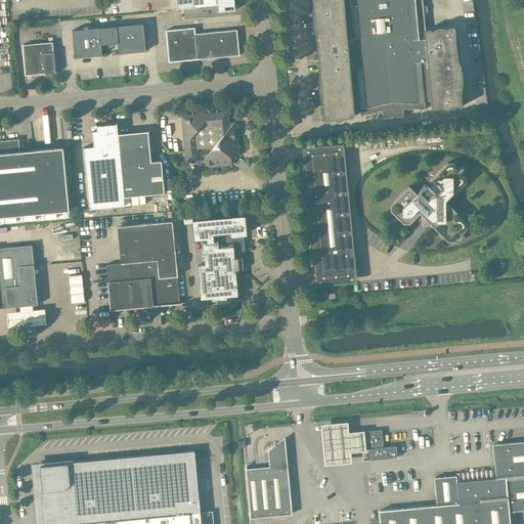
[(235,10),(233,0),(176,0),(177,9),(193,8),(218,5),(219,12),(235,10)]
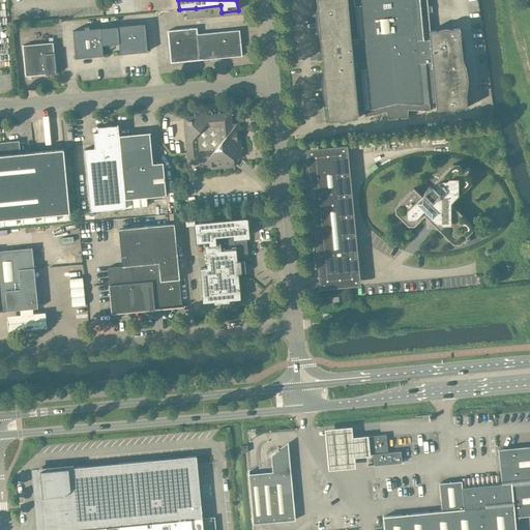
[(442,33),(442,30),(431,31),(427,0),(316,0),(317,5),(319,5),(322,41),(320,41),(323,72),(325,72),(328,108),(326,108),(327,121),(340,119),(341,120),(343,121),(346,120),(347,119),(358,118),(358,111),(364,110),(364,117),(386,112),(388,120),(408,118),(408,110),(431,111),(430,104),(436,104),(437,111),(448,110),(450,111),(454,111),(455,109),(468,108),(467,95),(464,95),(461,60),(463,60),(460,28),(447,30),(448,33),(442,33)]
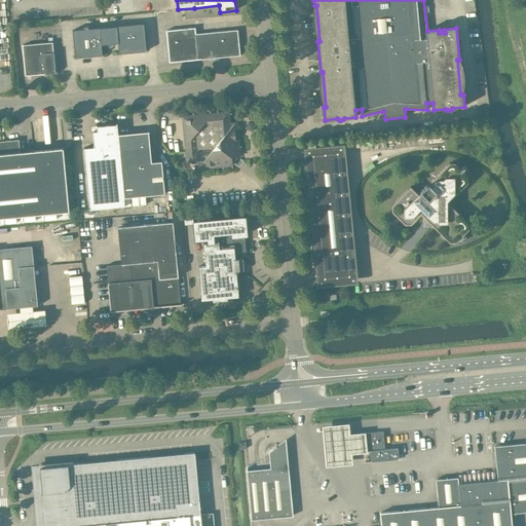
[(146,51),(143,24),(100,28),(72,31),(75,58),(102,55),(101,45),(117,43),(118,53),(146,51)]
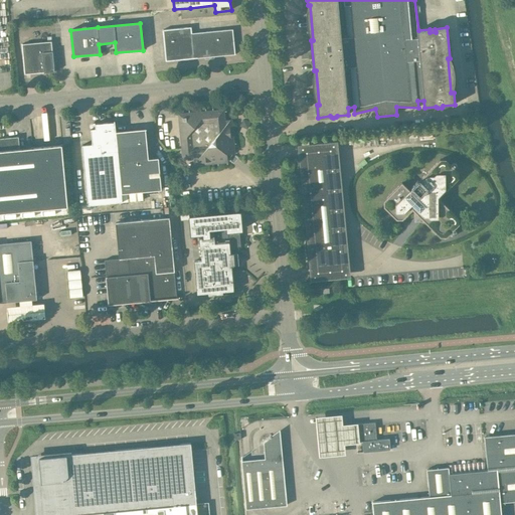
[(234,54),(232,29),(191,33),(191,27),(187,27),(162,30),(165,61),(193,58),(234,54)]
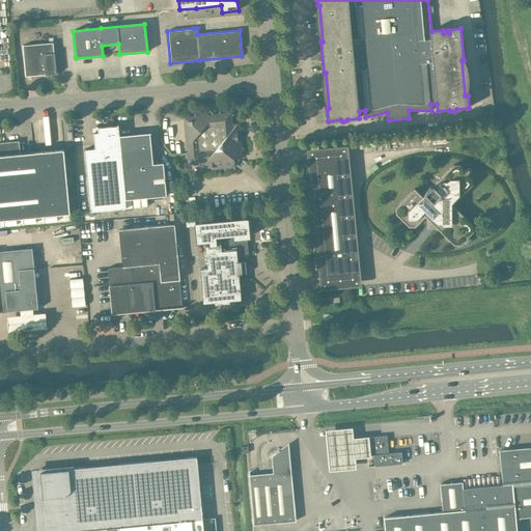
[(56,74),(53,43),(23,46),(26,77),(56,74)]
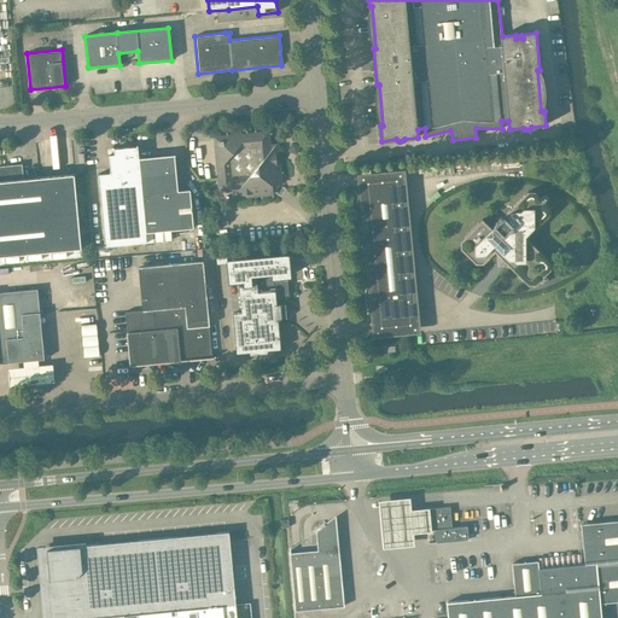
[(0,76),(13,76),(12,63),(0,63),(0,76)]
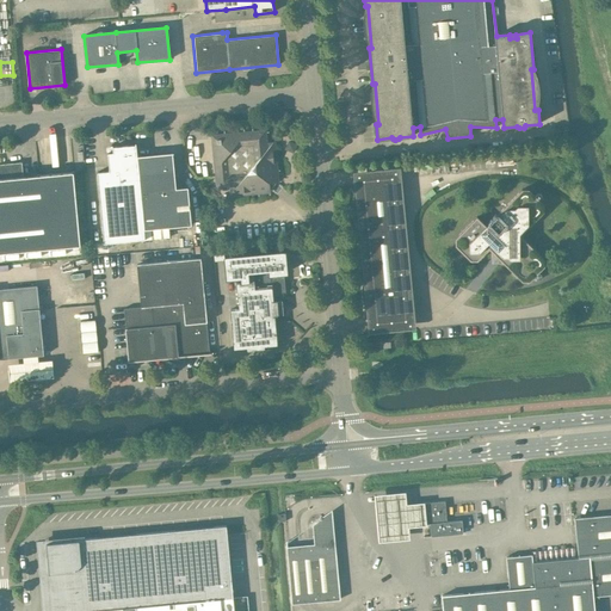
[(269,131),(216,134),(218,196),(273,193),(273,183),(281,183),(279,156),(277,156),(276,142),(270,142),(269,131)]
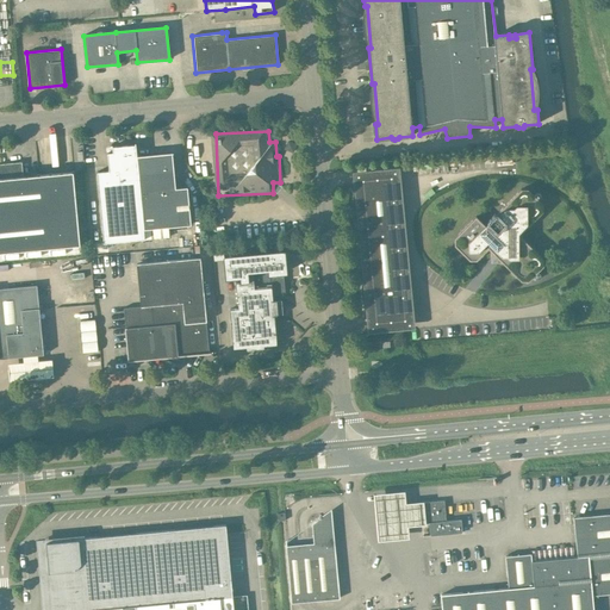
[(144,240),(144,229),(137,156),(136,143),(135,143),(135,144),(112,147),(112,149),(110,153),(107,153),(109,170),(97,172),(104,243),(144,240)]
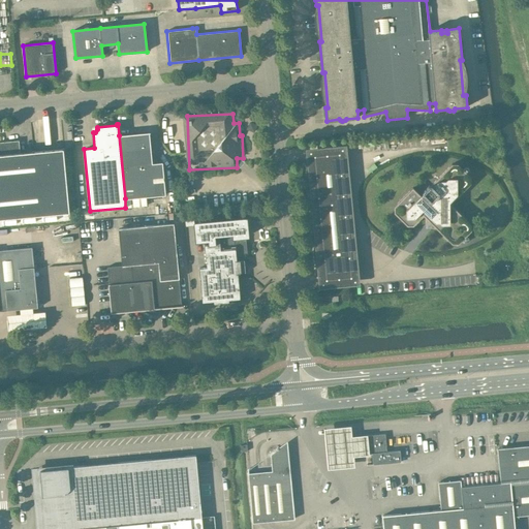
[(165,195),(162,162),(152,163),(149,133),(150,133),(150,132),(119,135),(125,198),(165,195)]
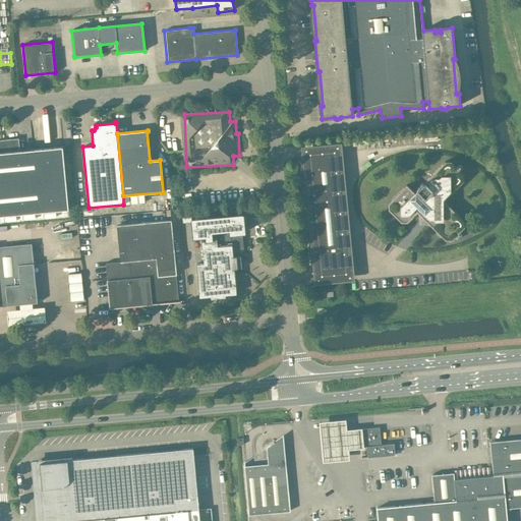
[(0,216),(68,210),(62,148),(62,147),(34,150),(33,150),(20,151),(18,138),(0,139),(0,216)]
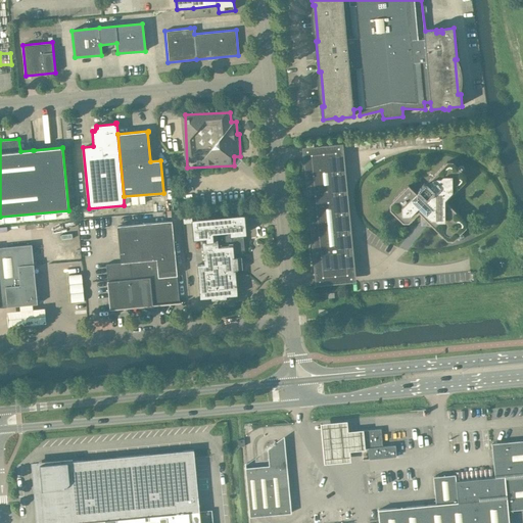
[(338,157),(336,157),(336,158),(319,160),(312,160),(310,160),(307,161),(306,163),(305,165),(305,168),(306,180),(315,266),(315,268),(317,269),(317,270),(318,271),(320,272),(322,272),(324,271),(328,271),(344,270),(346,269),(348,269),(350,268),(351,267),(352,266),(352,264),(352,262),(345,176),(344,165),(343,163),(343,161),(342,160),(340,158),(338,157)]
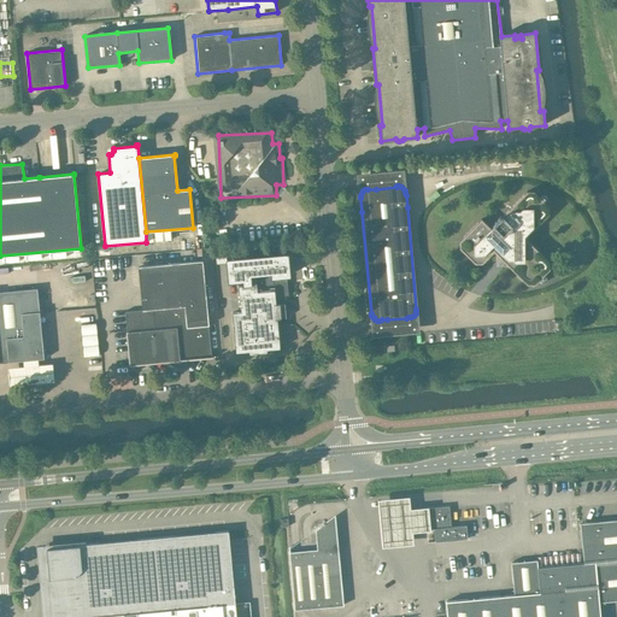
[(460,248),(475,263),(482,263),(494,251),(497,254),(497,260),(503,260),(527,285),(534,285),(550,269),(550,263),(526,239),(550,215),(550,207),(534,192),(527,192),(503,216),(500,217),(493,224),(493,227),(491,228),(482,219),(459,241),(460,248)]
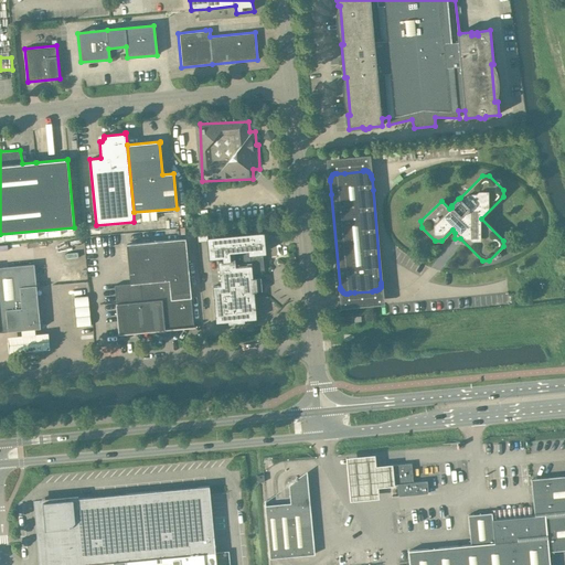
[(262,290),(260,278),(258,278),(257,272),(264,270),(262,253),(264,253),(263,233),(209,238),(210,258),(222,256),(222,262),(219,262),(221,286),(213,287),(216,323),(227,322),(227,323),(245,322),(245,320),(256,319),(254,291),(262,290)]
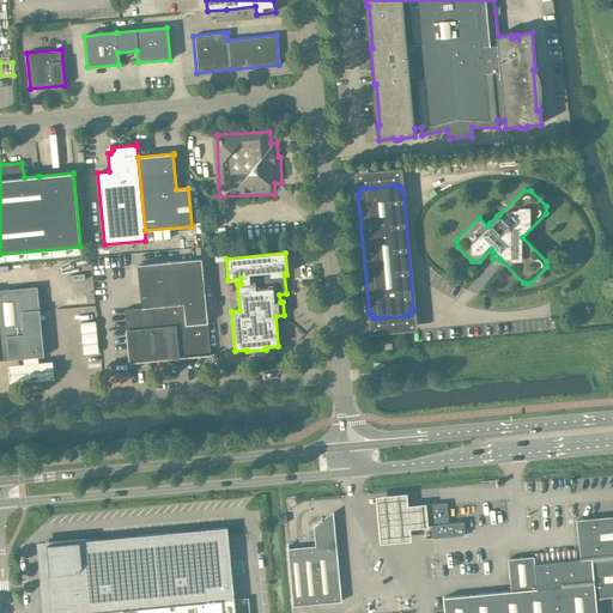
[(201,259),(138,265),(141,308),(125,309),(129,363),(211,354),(201,259)]
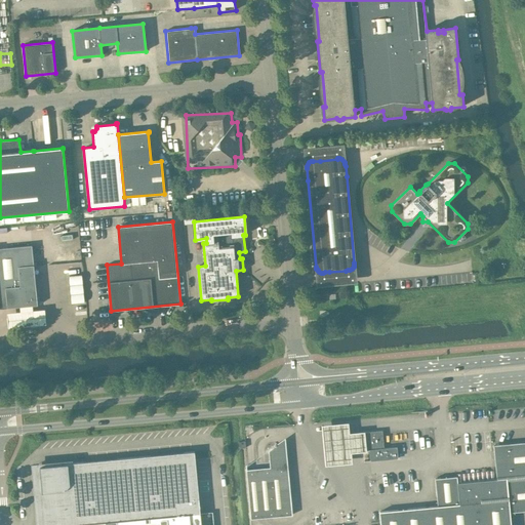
[(32,245),(0,248),(0,308),(8,308),(19,307),(23,307),(32,306),(38,305),(34,266),(32,245)]
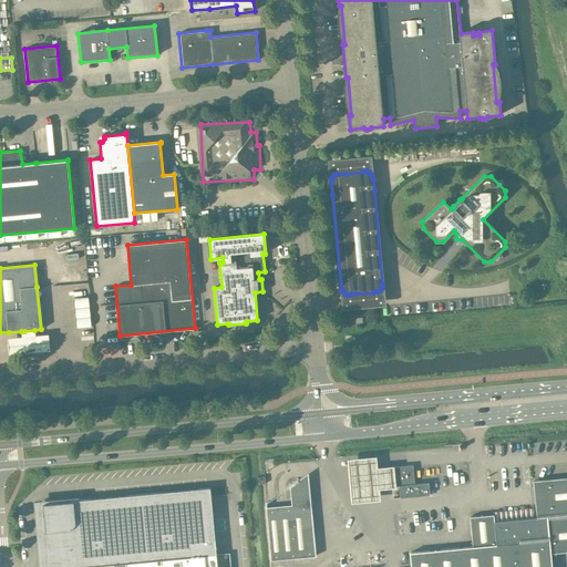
[(78,298),(79,328),(93,328),(92,298),(78,298)]
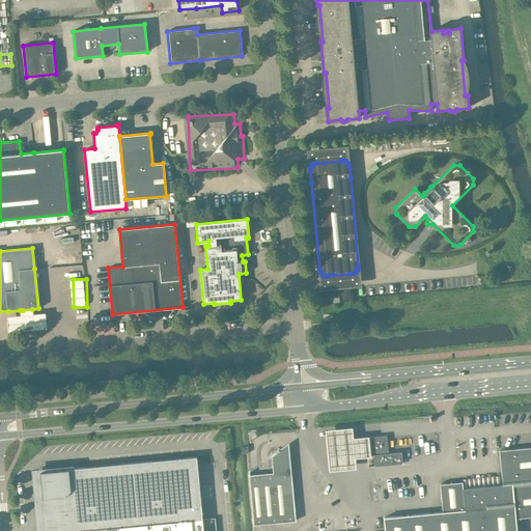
[(351,427),(326,429),(327,437),(330,471),(357,469),(356,456),(367,455),(365,437),(352,438),(351,427)]
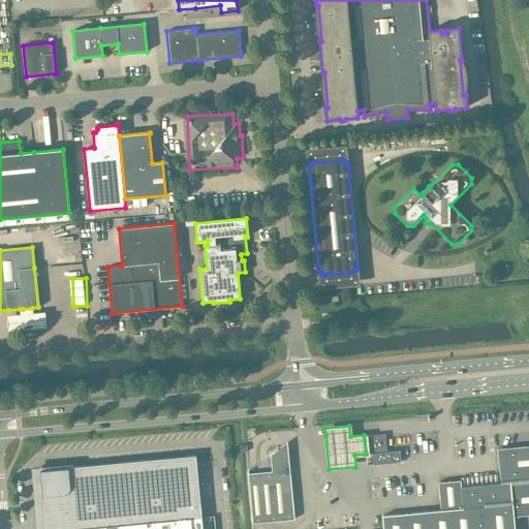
[(386,452),(385,433),(364,435),(366,454),(373,453),(374,464),(401,462),(400,450),(386,452)]
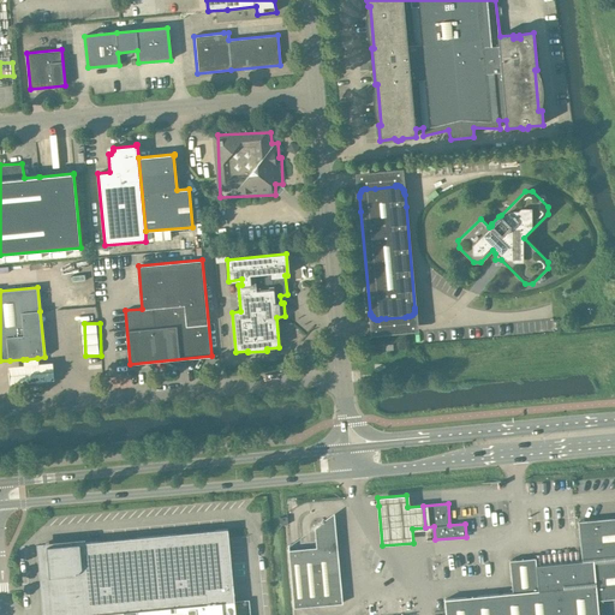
[(598,614),(597,601),(608,599),(614,598),(614,518),(578,521),(581,561),(536,566),(536,559),(509,561),(512,593),(445,599),(445,614),(598,614)]
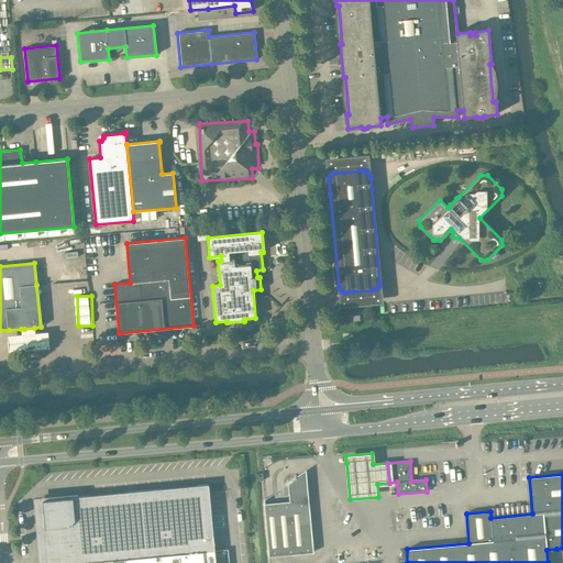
[(43,508),(47,562),(216,562),(214,551),(202,552),(202,541),(213,540),(208,484),(52,499),(43,508)]
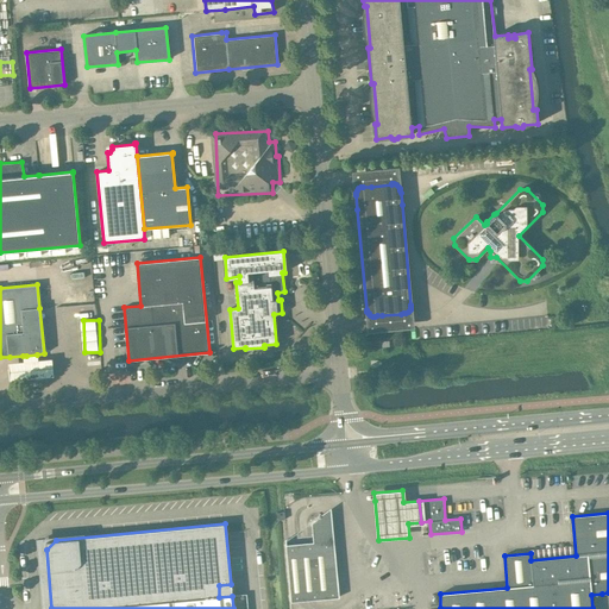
[(319,600),(313,542),(287,545),(287,539),(284,539),(290,602),(319,600)]
